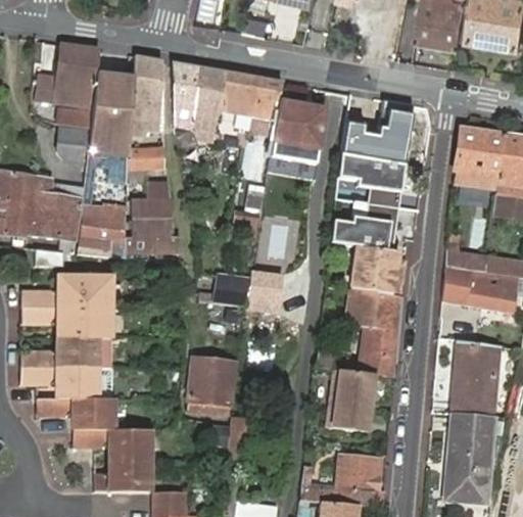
[(279,0),(271,27),(296,35),(306,5),(290,0),(279,0)]
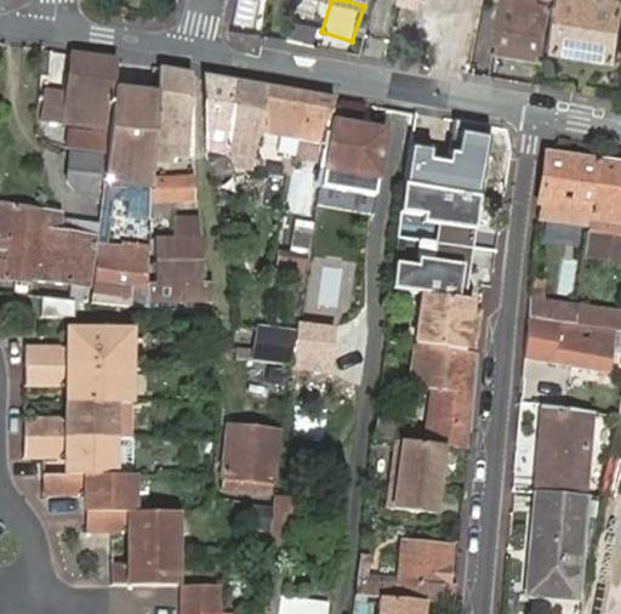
[(429,1),(422,0),(400,0),(396,28),(425,33),(429,1)]
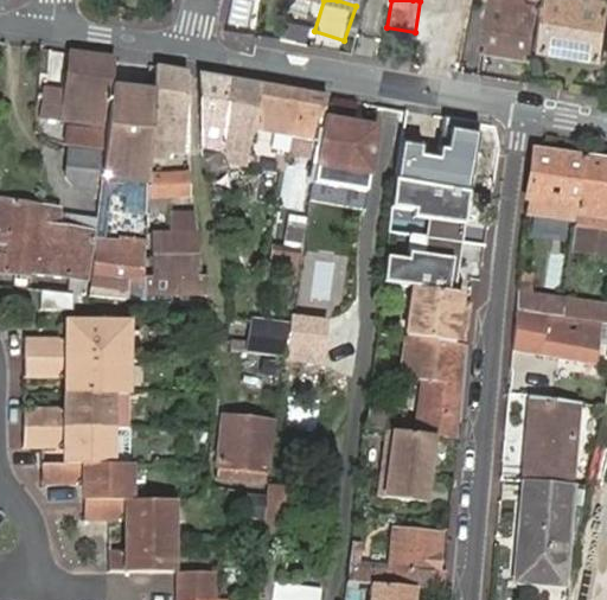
[(536,52),(543,0),(492,0),(485,44),(536,52)]
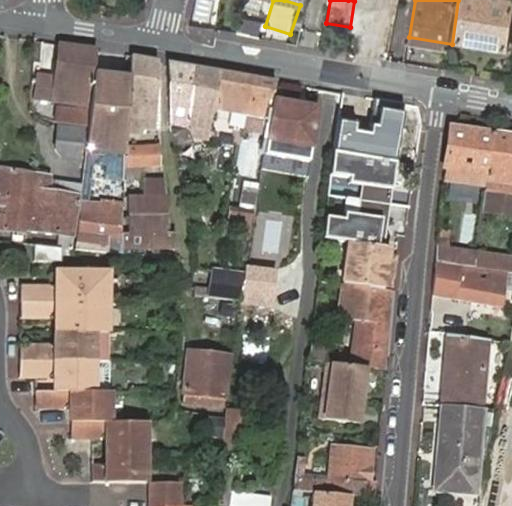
[(511,21),(511,0),(466,0),(461,37),(509,45),(511,21)]
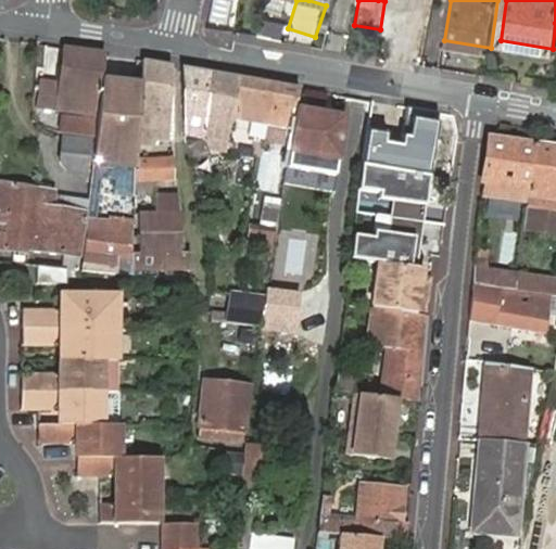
[(102,75),(105,51),(66,45),(61,81),(57,104),(98,109),(102,75)]
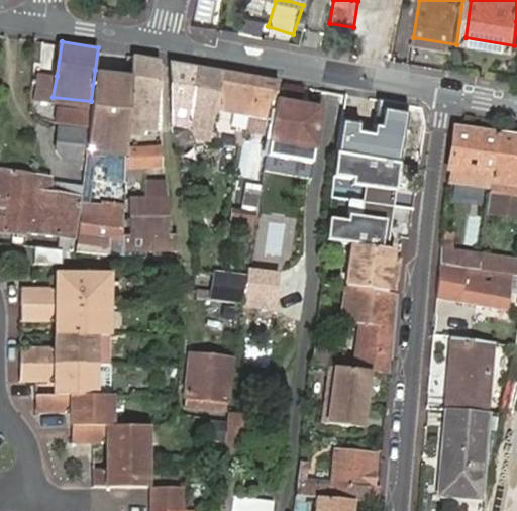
[(165,116),(159,59),(132,54),(131,74),(128,123),(144,125),(165,127),(166,126),(165,116)]
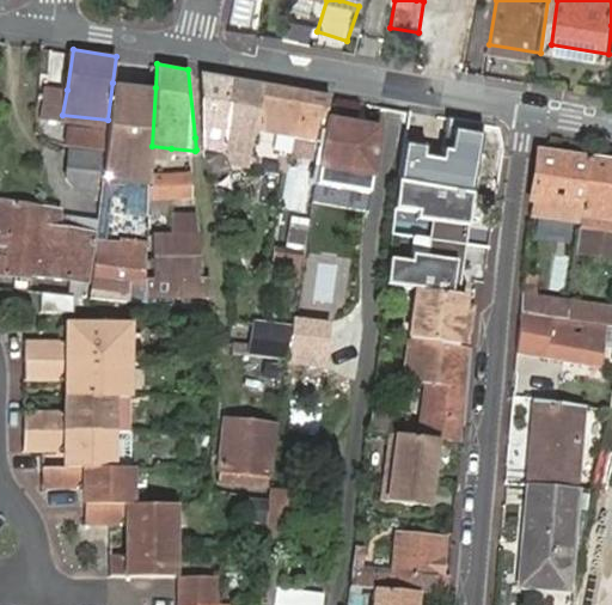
[(226,147),(234,77),(200,72),(208,150),(213,175),(232,172),(230,160),(226,147)]
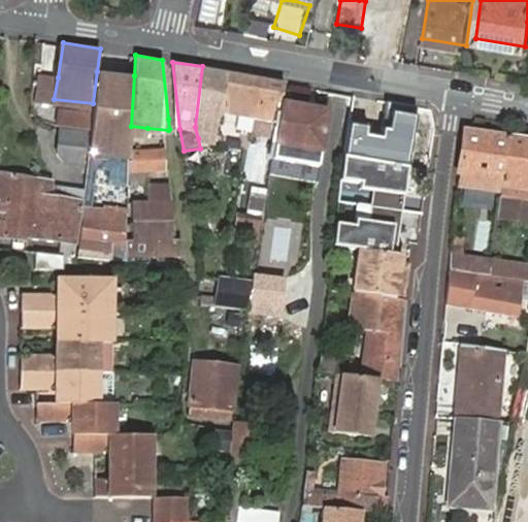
[(282,103),(285,82),(202,66),(195,127),(198,138),(217,142),(222,107),(260,113),(258,129),(277,132),(279,117),(282,103)]
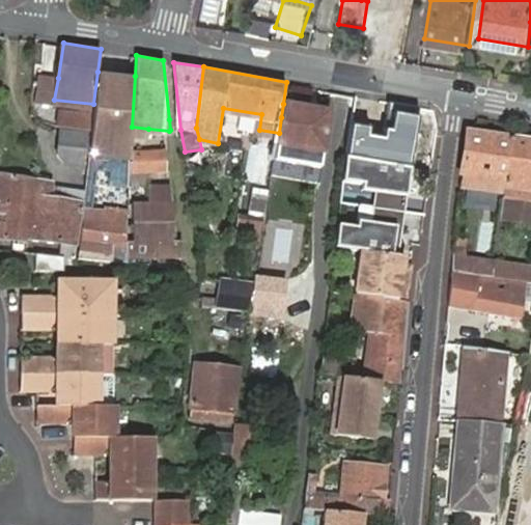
[(135,76),(98,72),(93,104),(92,110),(89,134),(85,160),(107,162),(108,154),(130,157),(131,149),(132,127),(135,76)]
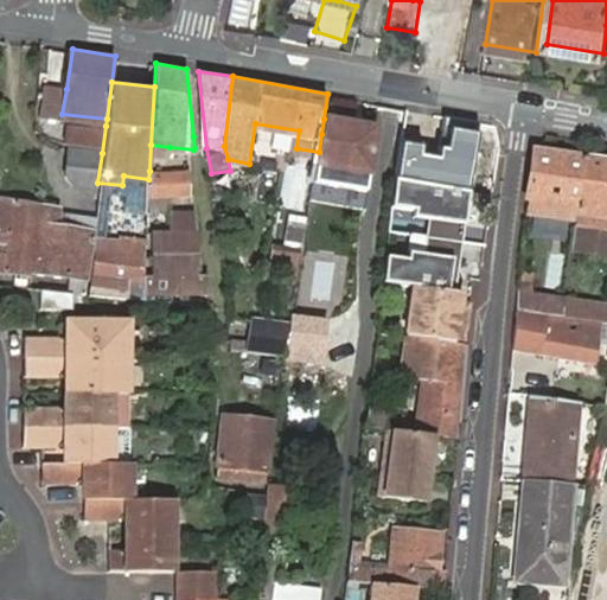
[(39,110),(62,114),(66,89),(42,85),(39,110)]
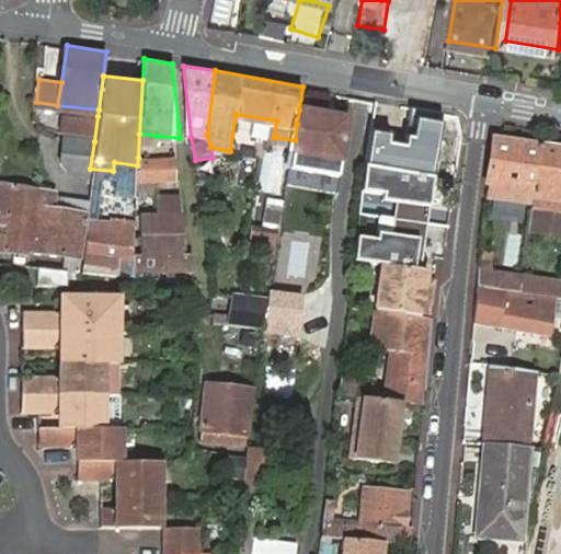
[(295,140),(288,182),(297,184),(299,169),(301,151),(341,157),(347,115),(299,110),(297,124),(295,140)]
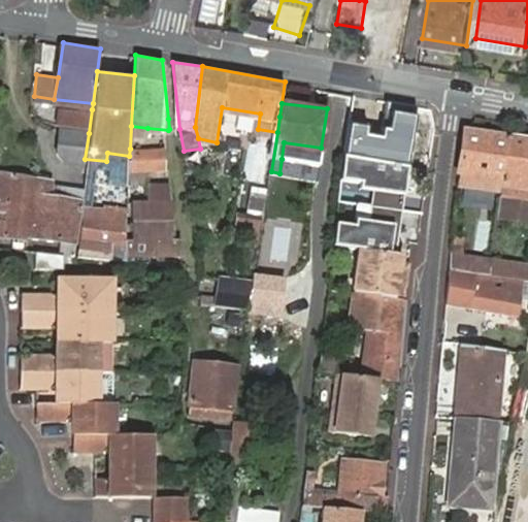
[(62,156),(85,159),(89,133),(92,109),(56,104),(53,123),(60,124),(55,144),(62,156)]
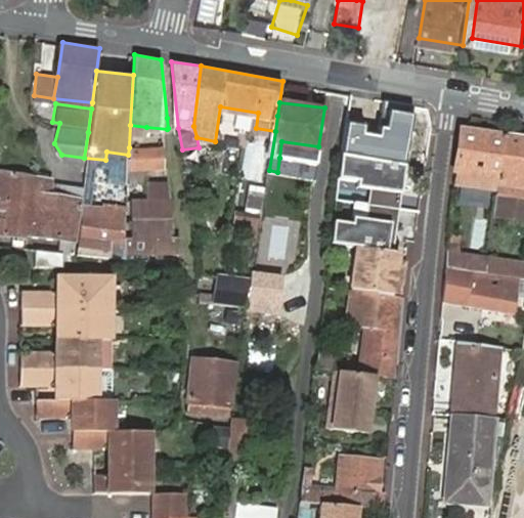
[(362,115),(348,112),(343,153),(358,155),(362,115)]
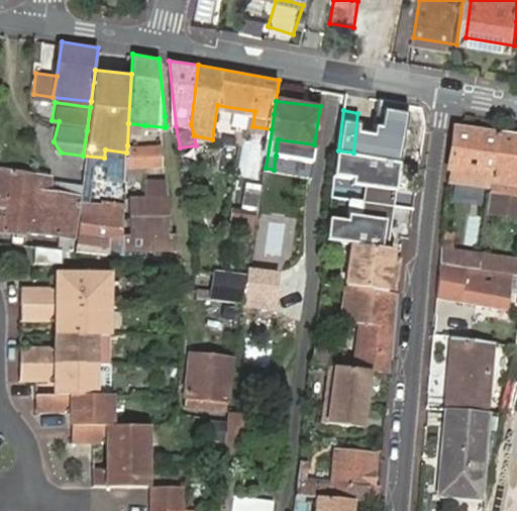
[(420,163),(426,121),(376,113),(376,116),(364,113),(363,126),(372,128),(368,155),(382,158),(400,160),(420,163)]
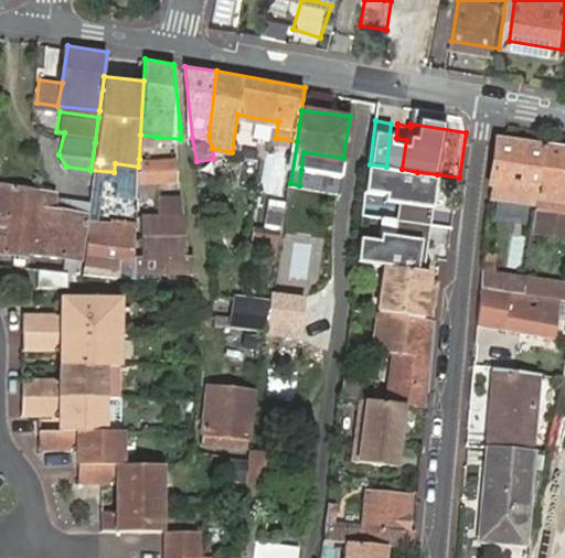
[(139,159),(156,159),(158,137),(140,135),(139,159)]
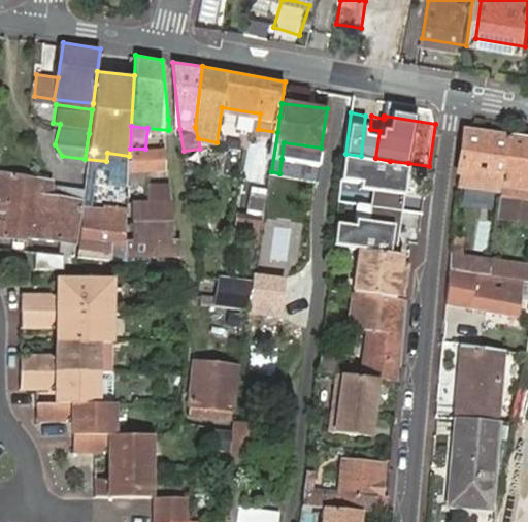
[(500,193),(508,137),(465,130),(457,185),(500,193)]
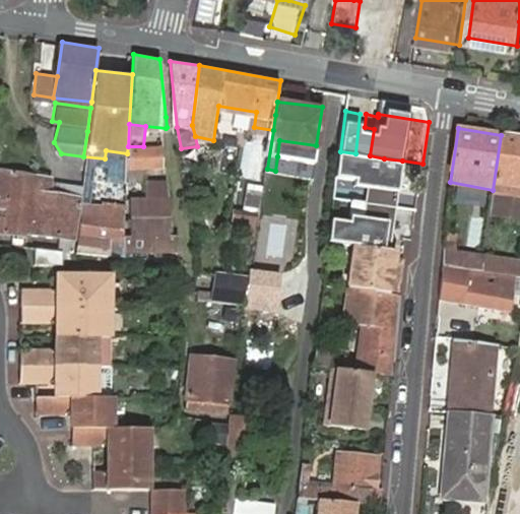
[(519,138),(501,135),(493,190),(519,194),(519,138)]
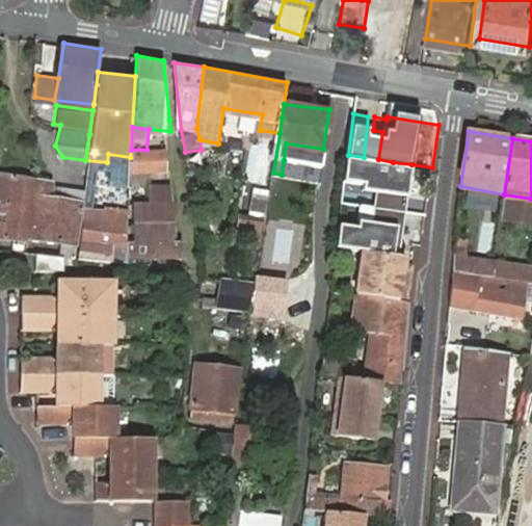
[(286,143),(284,160),(321,165),(323,149),(286,143)]
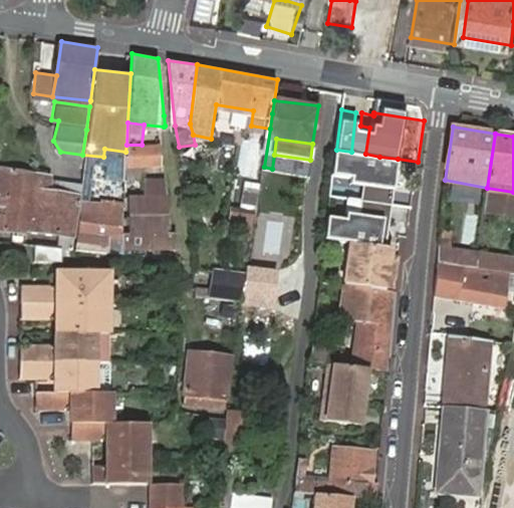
[(131,165),(162,163),(163,144),(142,145),(126,145),(125,152),(125,156),(130,156),(131,165)]
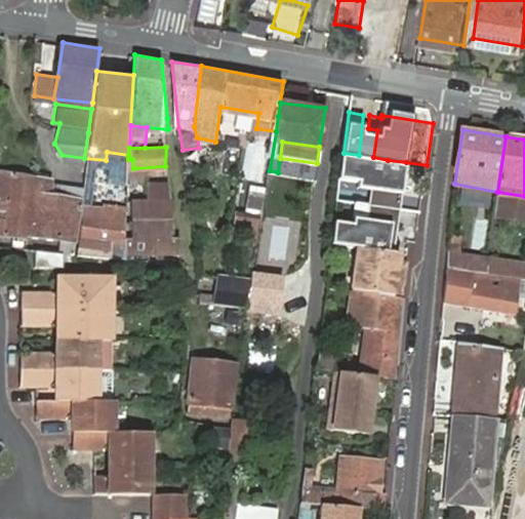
[(359,155),(344,153),(341,168),(340,174),(360,177),(371,180),(370,186),(396,189),(403,190),(406,162),(400,162),(388,160),(373,157),(359,155)]
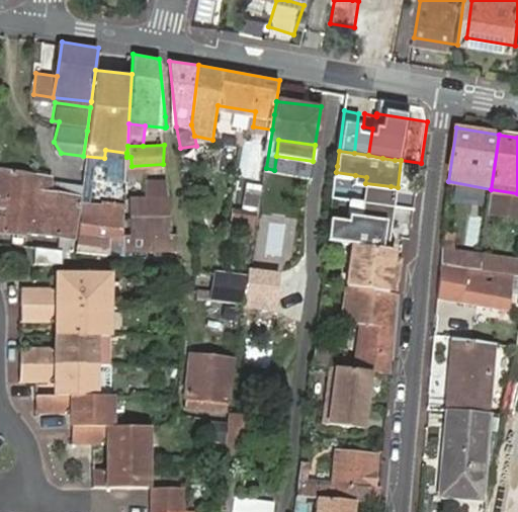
[(40,235),(72,239),(78,193),(47,189),(49,176),(0,168),(0,214),(1,215),(1,220),(0,220),(0,243),(21,246),(22,233),(40,235)]
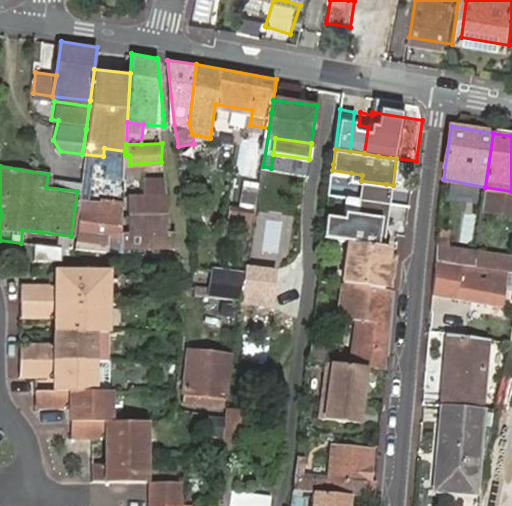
[(362,175),(351,173),(348,195),(345,216),(356,218),(357,212),(381,216),(377,243),(384,243),(390,201),(393,185),(386,184),(361,181),(362,175)]
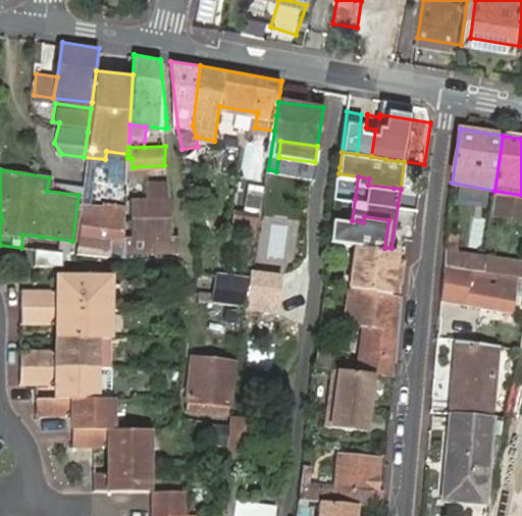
[(246,205),(261,207),(264,182),(250,179),(246,205)]
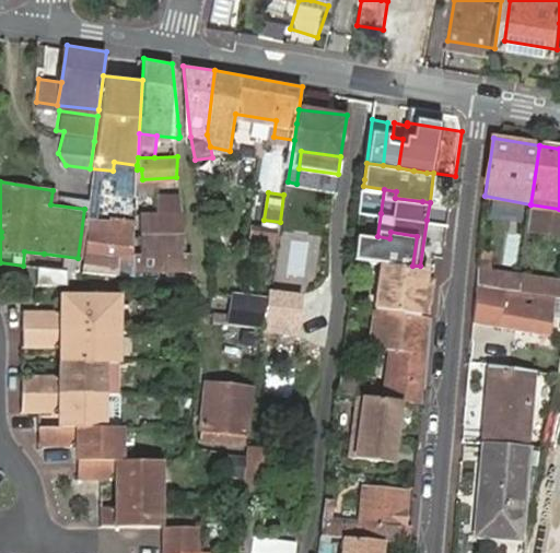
[(137,270),(196,271),(194,255),(184,254),(182,213),(141,213),(141,227),(137,270)]
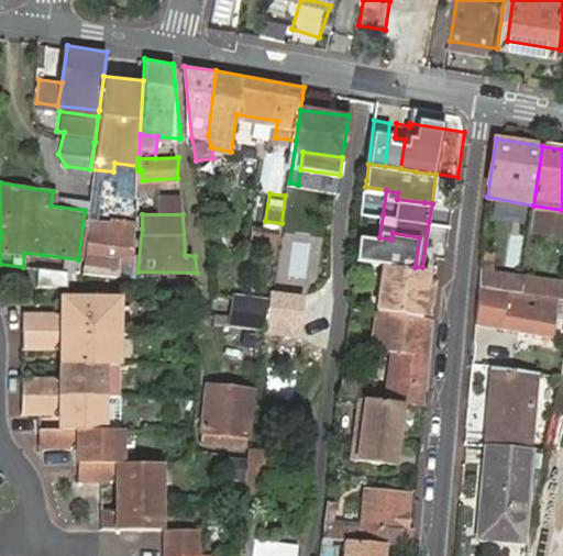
[(280,246),(319,253),(322,229),(284,223),(280,246)]
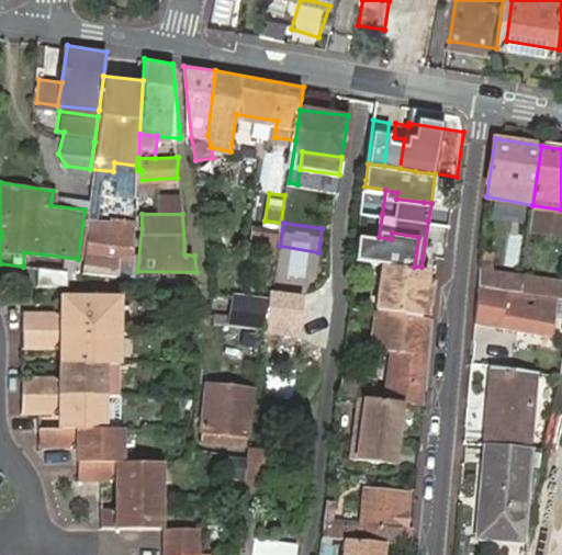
[(250,249),(276,252),(279,228),(253,225),(250,249)]
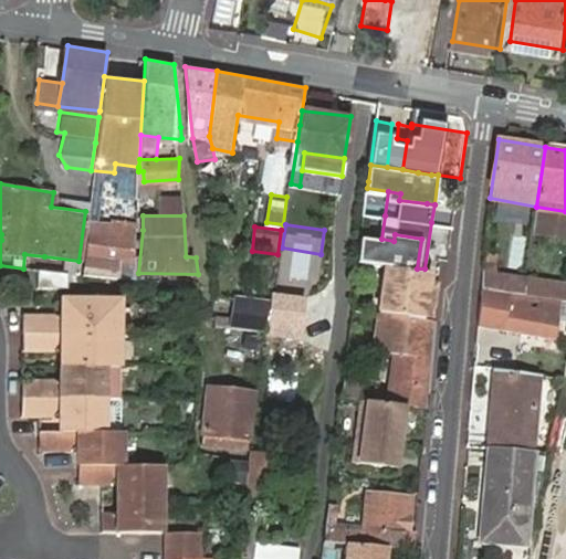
[(122,278),(132,280),(134,240),(85,234),(80,274),(112,277),(115,260),(125,261),(122,278)]
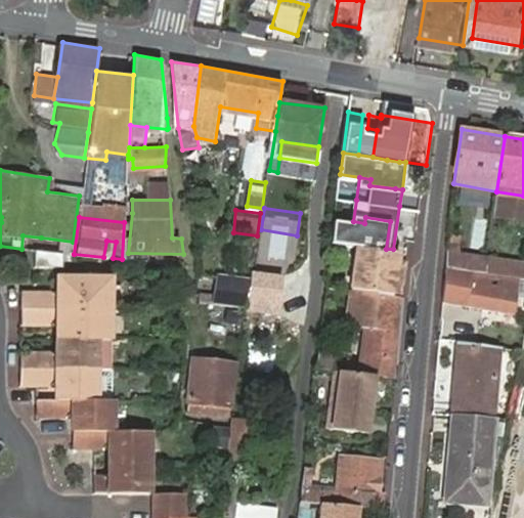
[(332,240),(332,241),(359,245),(386,249),(390,221),(365,217),(364,223),(353,221),(334,219),(332,240)]
